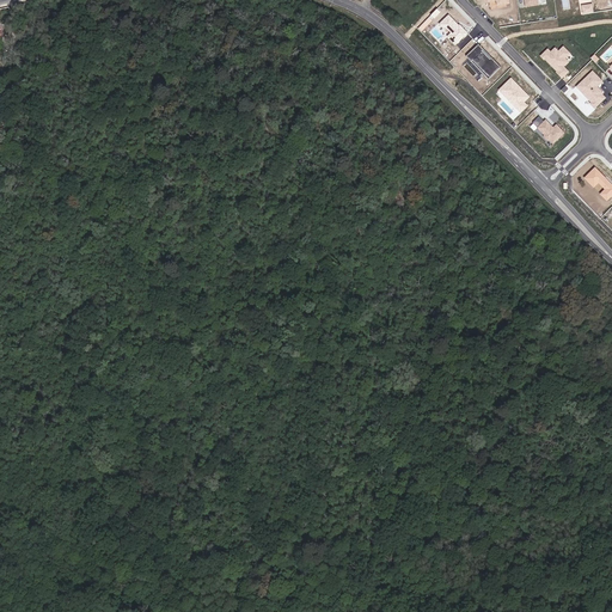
[(593,13),(592,5),(581,6),(582,14),(593,13)]
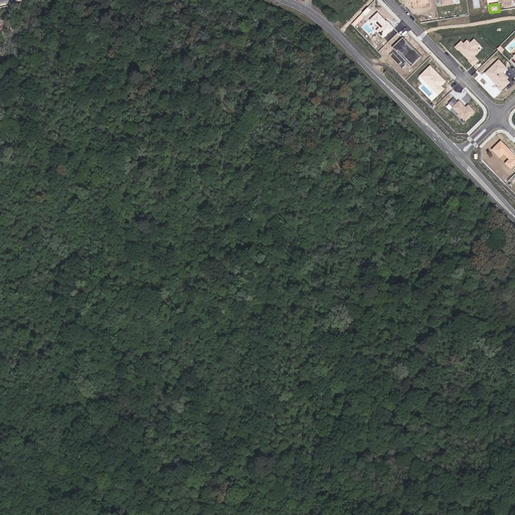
[(383,20),(376,13),(369,20),(371,23),(375,23),(378,27),(375,30),(382,37),(391,28),(385,21),(383,22),(382,21),(383,20)]
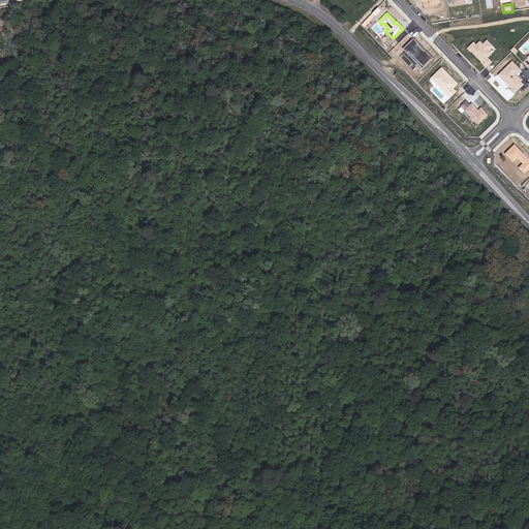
[(422,67),(431,58),(423,50),(422,51),(415,43),(416,42),(412,38),(401,49),(405,53),(407,52),(422,67)]
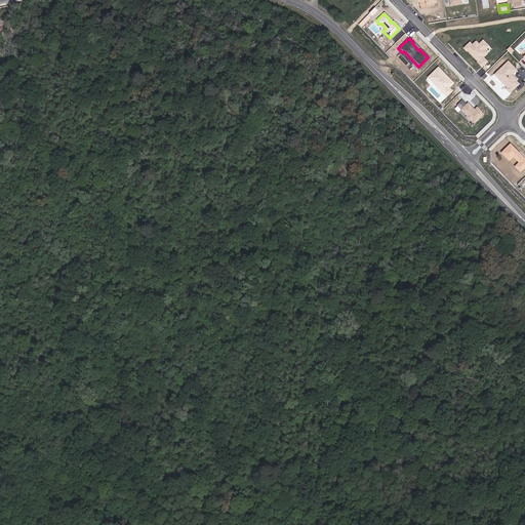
[(469,43),(462,48),(466,51),(467,50),(477,62),(476,63),(481,67),(486,62),(482,57),(486,53),(483,50),(487,46),(482,41),(478,45),(475,42),(471,45),(469,43)]
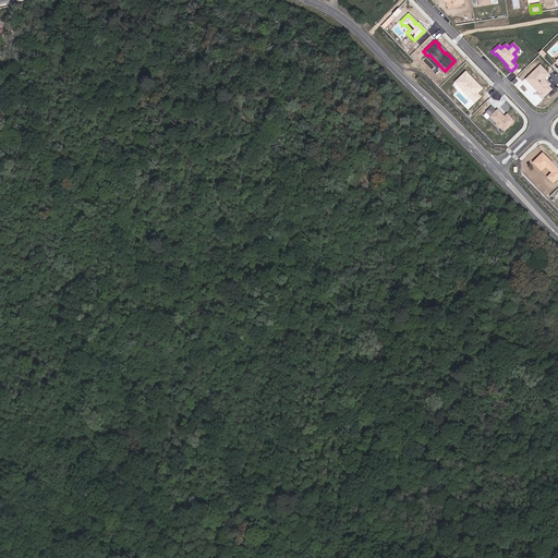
[(548,75),(538,65),(524,80),(538,94),(537,95),(541,99),(550,91),(547,86),(548,85),(544,82),(542,81),(548,75)]
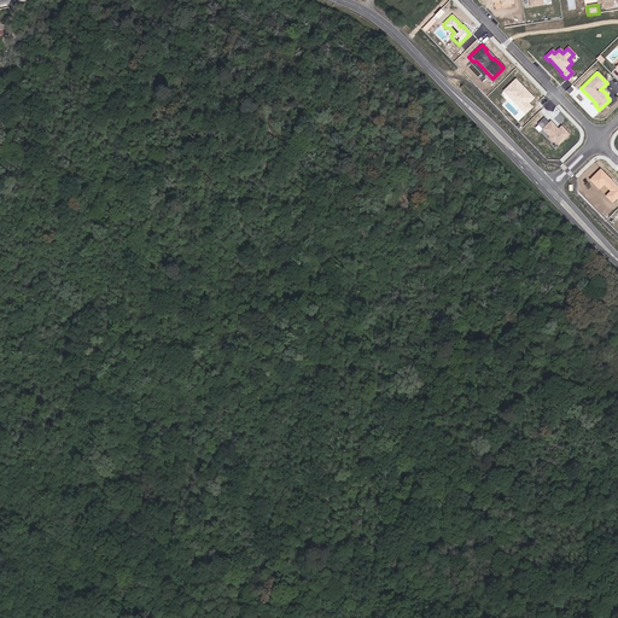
[(529,94),(514,80),(502,91),(520,110),(526,104),(523,100),(529,94)]
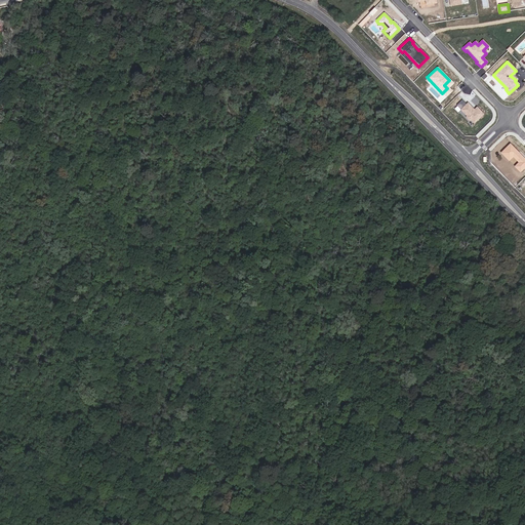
[(460,101),(455,106),(466,116),(466,118),(468,120),(470,121),(473,123),(482,115),(476,108),(472,111),(471,110),(472,109),(467,104),(466,105),(460,101)]
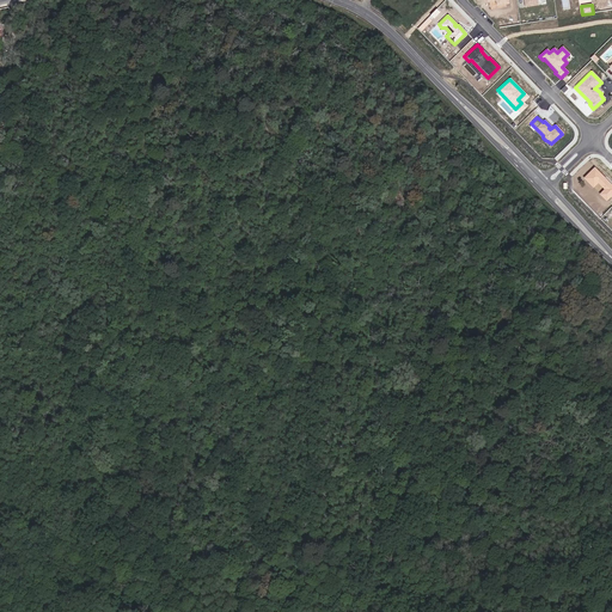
[(599,195),(605,201),(611,194),(611,188),(603,178),(593,169),(583,179),(592,188),(597,183),(604,190),(599,195)]
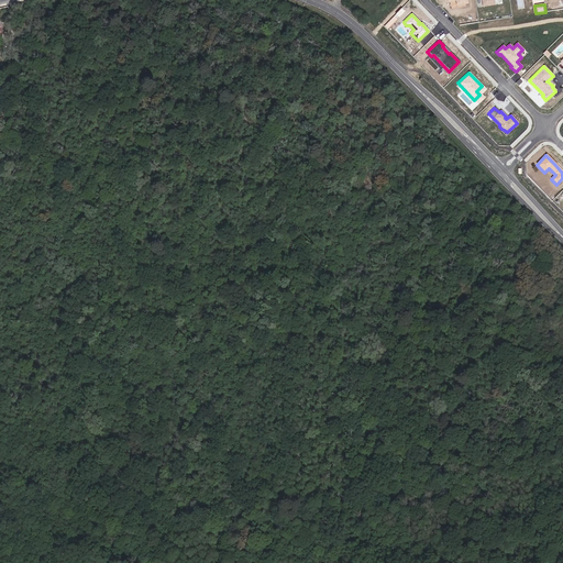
All buildings are outlined.
